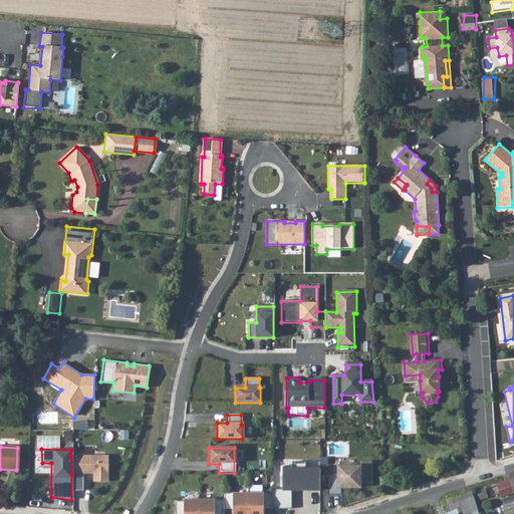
[(105,456),(70,456),(71,474),(91,474),(91,482),(105,482),(105,456)]
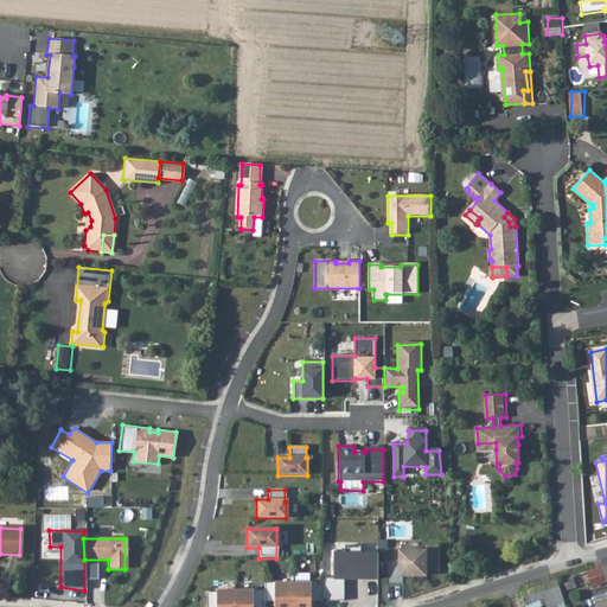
[(320,580),(320,583),(320,602),(343,602),(343,581),(377,581),(377,555),(360,555),(360,547),(344,547),(344,556),(333,556),(333,580),(320,580)]
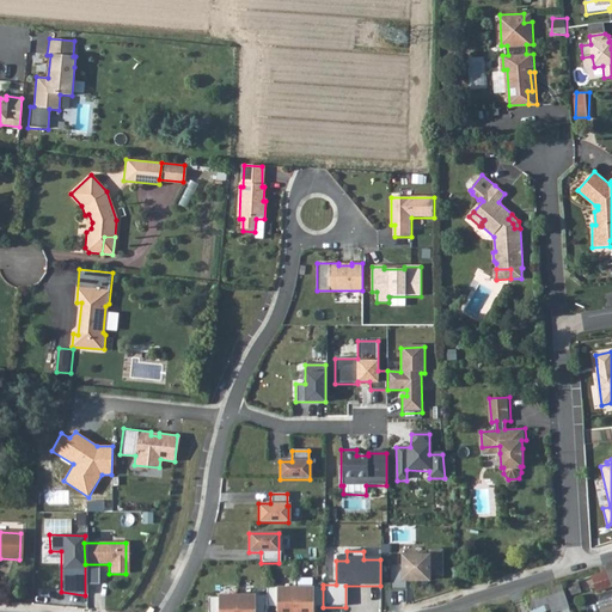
[(429,557),(402,556),(402,565),(389,565),(389,591),(405,591),(405,582),(429,582),(429,576),(441,576),(441,551),(429,551),(429,557)]
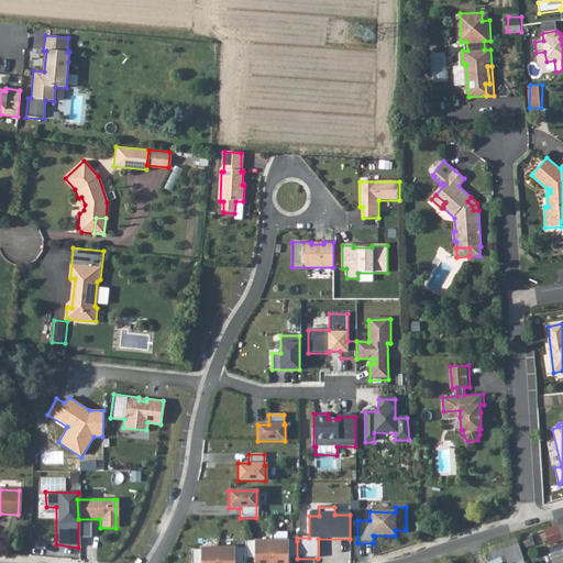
[(562,540),(562,527),(562,526),(538,533),(541,548),(562,540)]
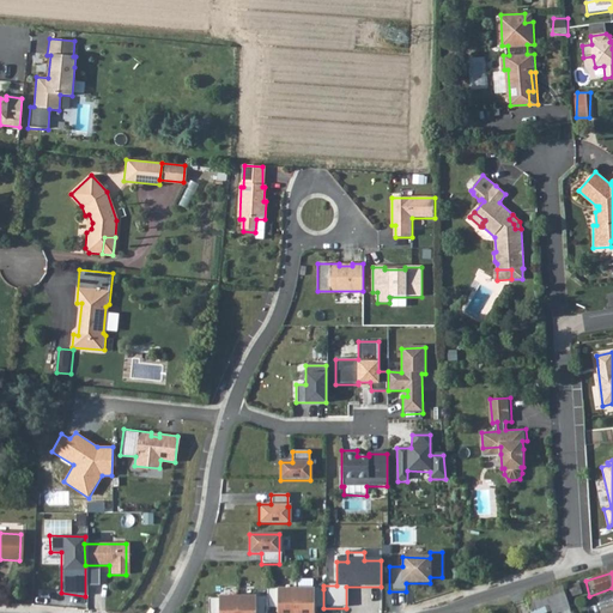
[(580,583),(570,587),(572,598),(578,595),(583,594),(580,583)]
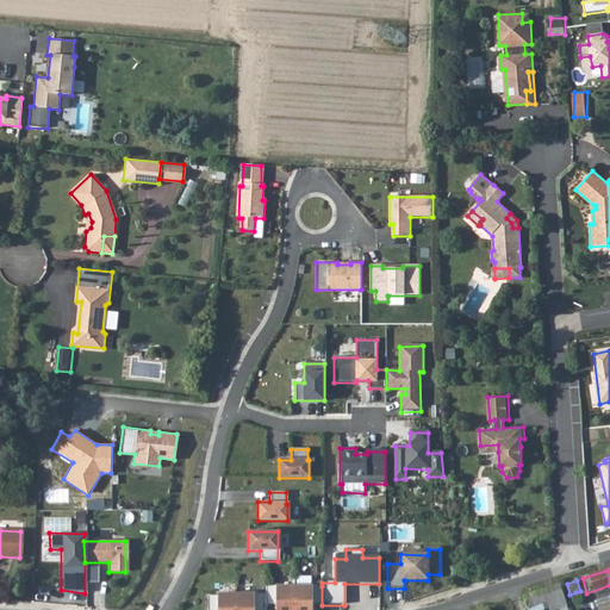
[(293,609),(293,586),(265,586),(265,595),(265,605),(275,605),(275,609),(293,609)]
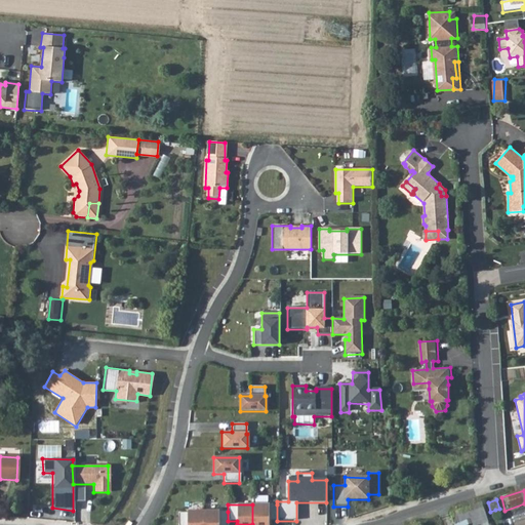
[(277,505),(252,505),(252,524),(268,524),(269,521),(277,521),(277,505)]
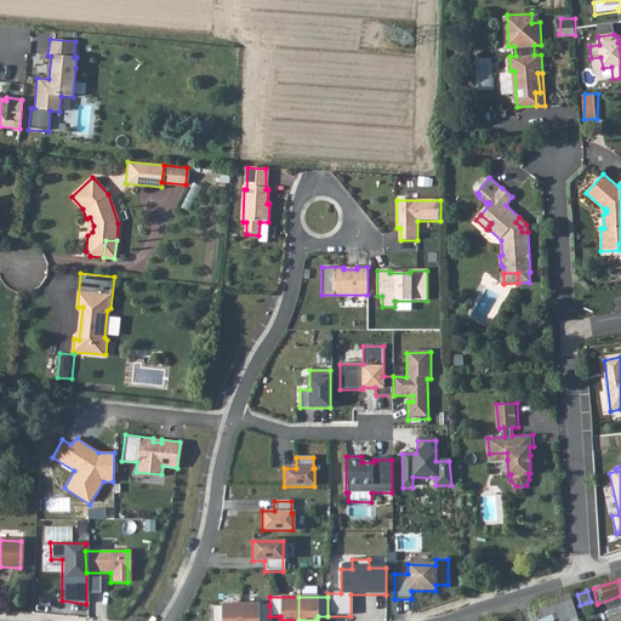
[(571,598),(535,609),(537,619),(558,613),(560,620),(567,620),(577,617),(571,598)]
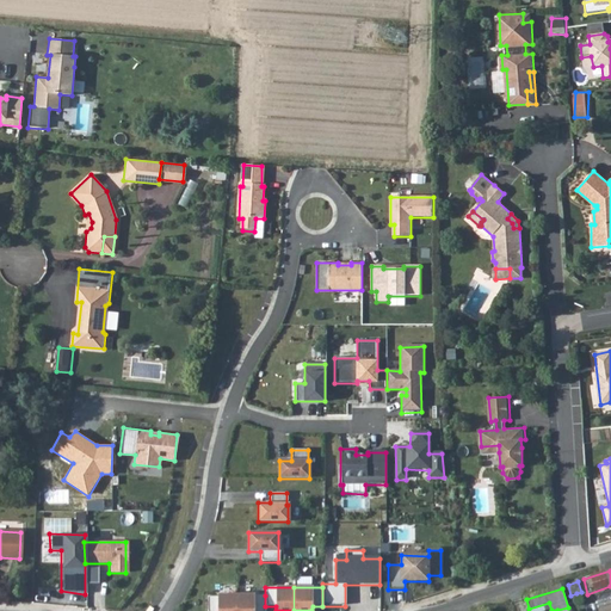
[(235,610),(236,594),(217,594),(217,597),(207,597),(207,610),(235,610)]
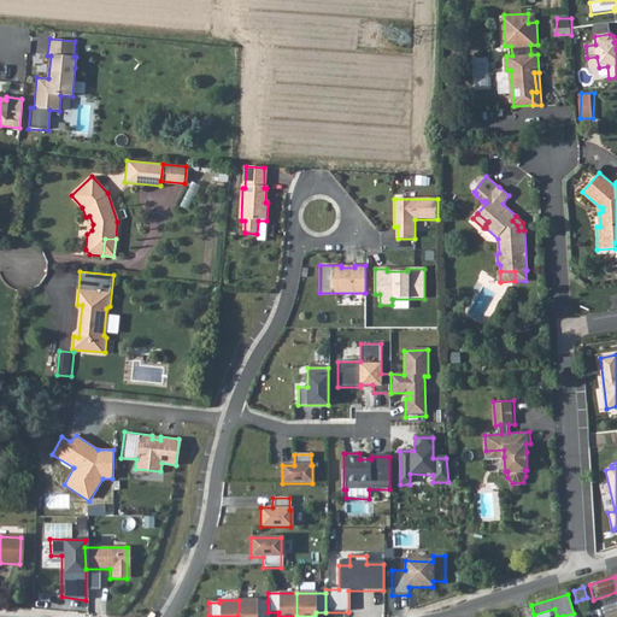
[(268,601),(239,600),(238,616),(266,616),(268,612),(268,601)]
